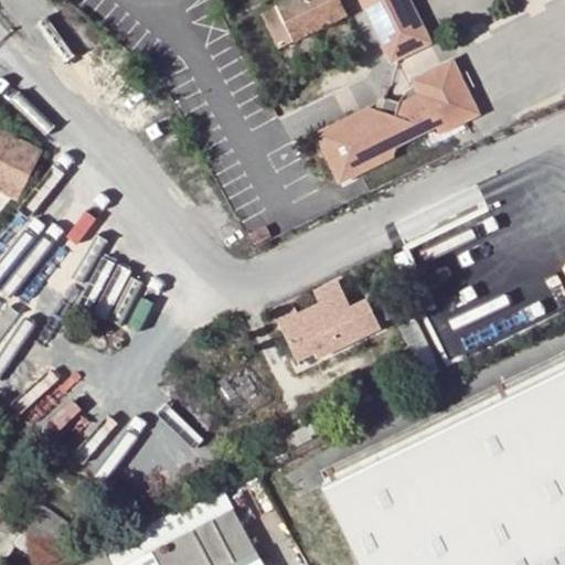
[(338,0),(290,0),(264,14),(283,49),(347,17),(338,0)]
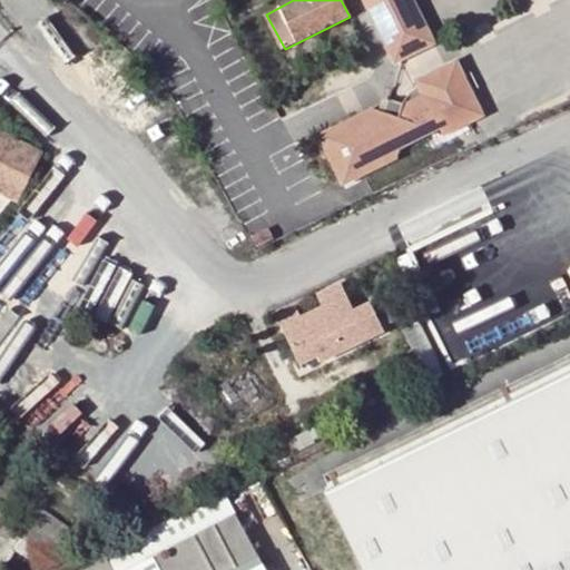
[(367,0),(399,61),(411,56),(439,41),(419,0),(367,0)]
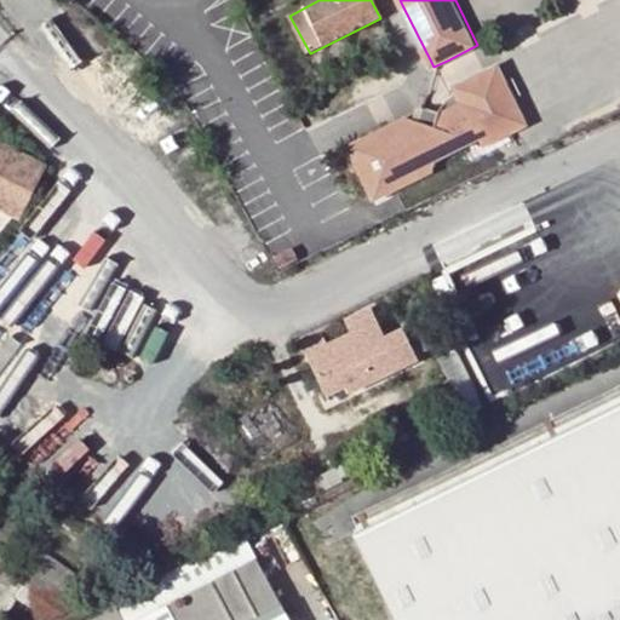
[(413,119),(355,148),(382,199),(438,172),(443,159),(486,138),(489,147),(533,124),(504,64),(461,85),(465,92),(455,99),(445,112),(431,110),(428,121),(413,119)]
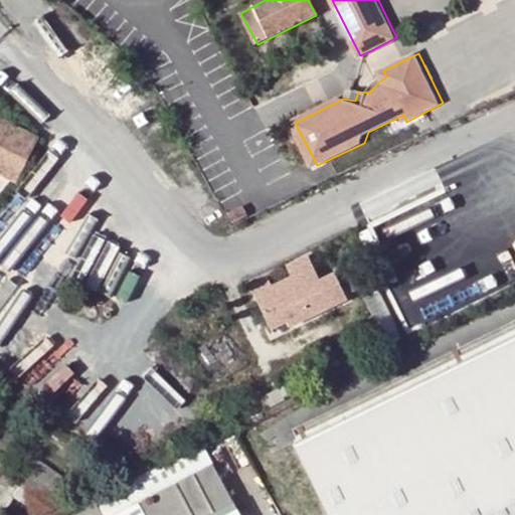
[(0,196),(10,187),(36,139),(0,120),(0,196)]
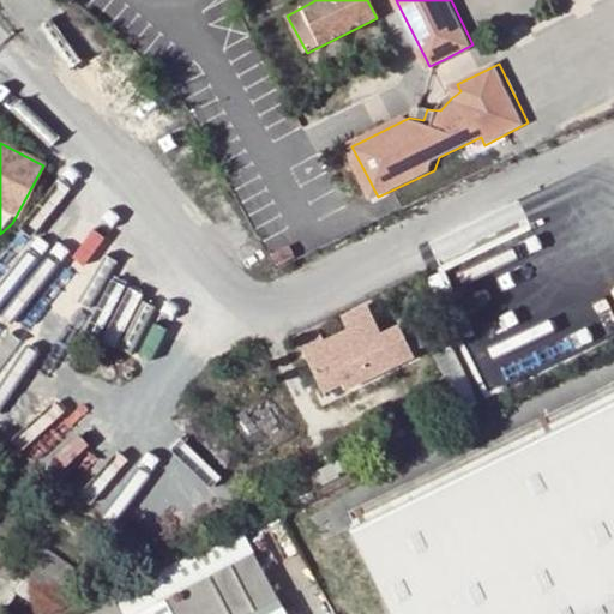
[(294,258),(289,246),(270,256),(276,266),(294,258)]
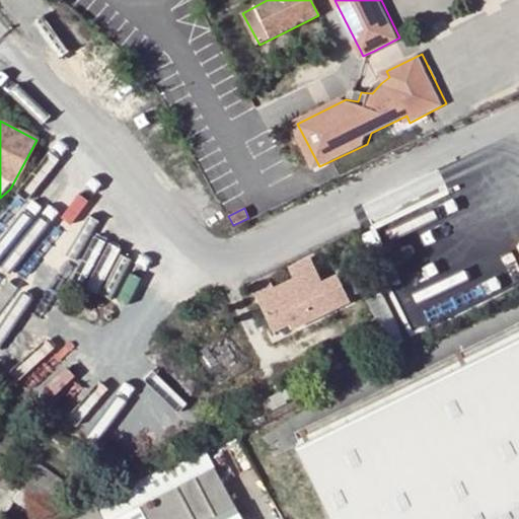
[(252,291),(267,321),(272,319),(276,328),(287,323),(290,328),(348,300),(338,277),(321,284),(310,258),(288,269),(294,283),(276,292),(271,283),(252,291)]
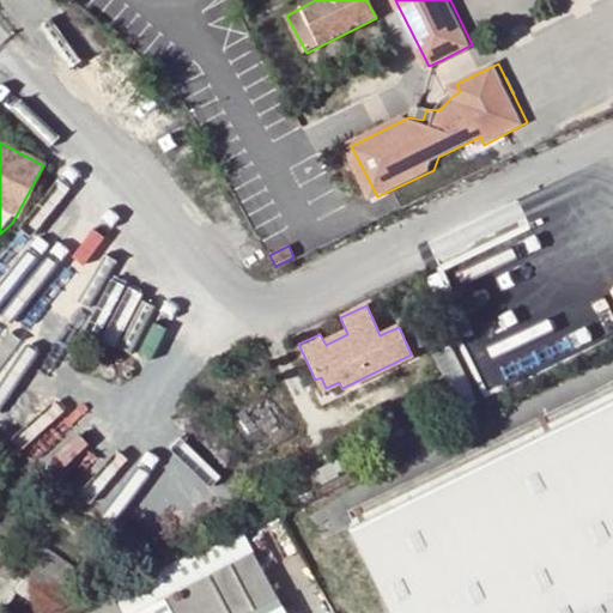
[(408,334),(416,349),(432,341),(425,327),(408,334)]
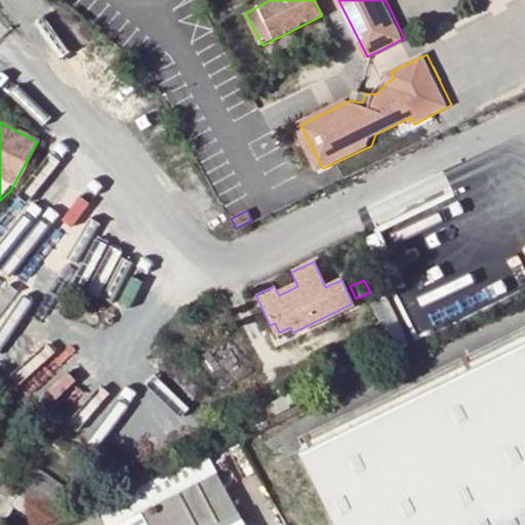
[(384,300),(374,305),(393,344),(396,350),(406,345),(384,300)]
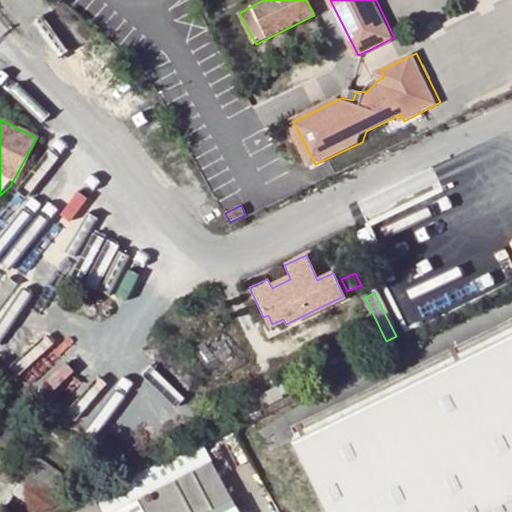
[(268,315),(263,317),(268,327),(272,324),(268,315)]
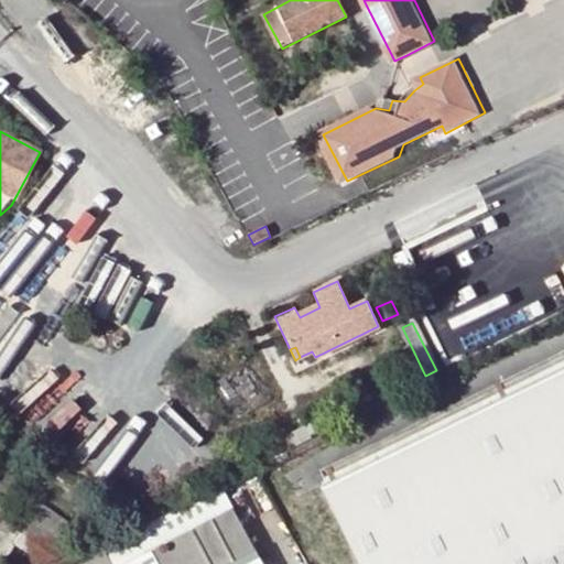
[(563,563),(563,369),(322,490),(358,563),(563,563)]
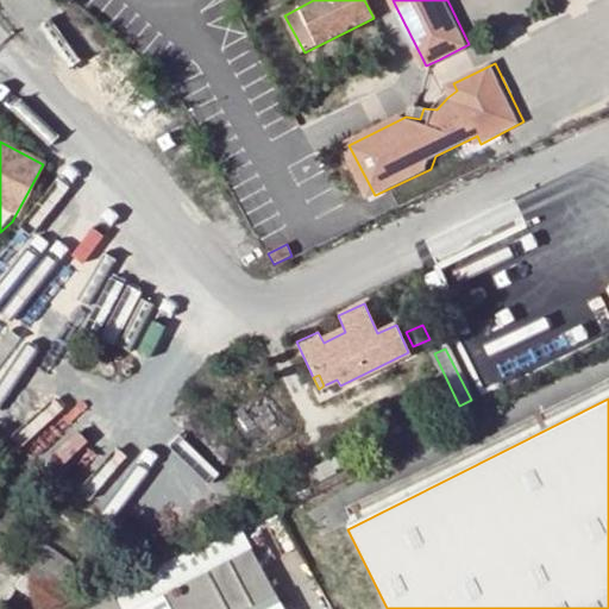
[(456,399),(443,405),(447,415),(462,408),(459,406),(456,399)]
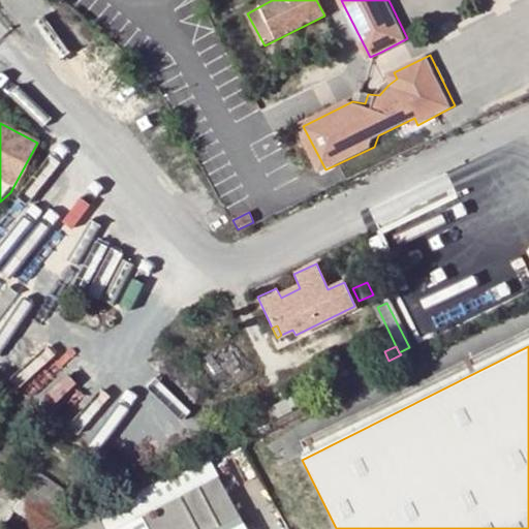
[(244,528),(208,461),(136,495),(94,515),(101,528),(244,528)]
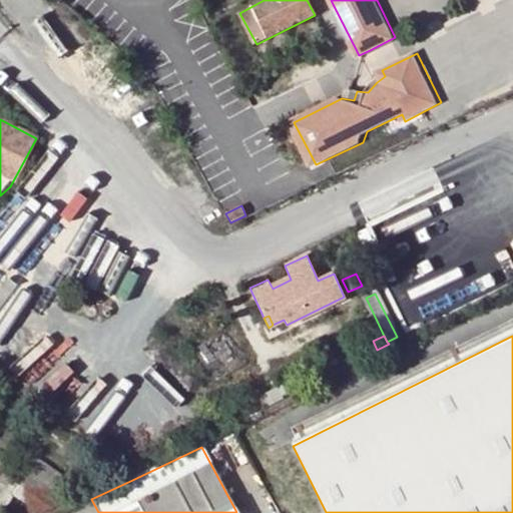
[(0,510),(11,494),(18,484),(3,473),(0,477),(0,510)]
